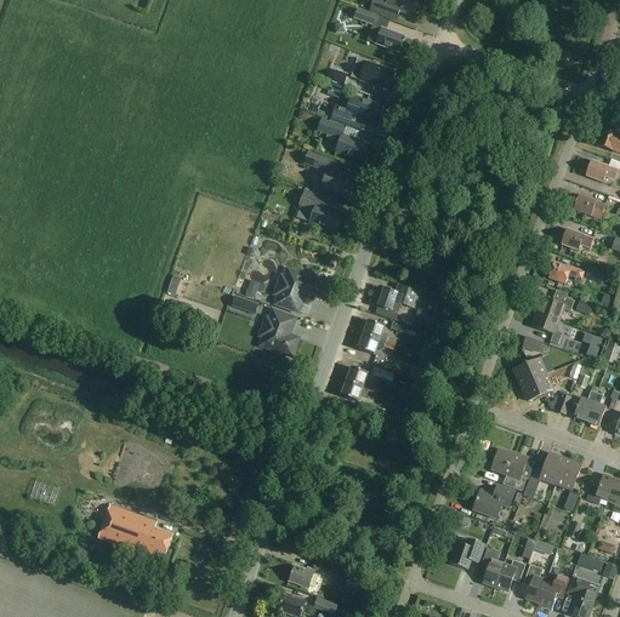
[(373,0),(370,9),(396,18),(399,10),(410,13),(414,5),(416,5),(416,4),(416,3),(416,0),(373,0)]
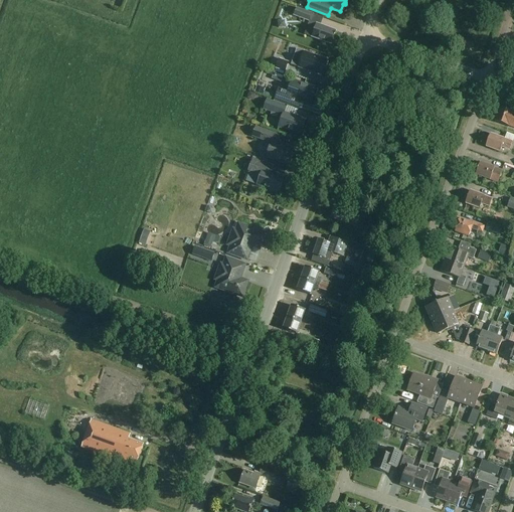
[(296,5),(293,13),(309,19),(312,11),(296,5)]
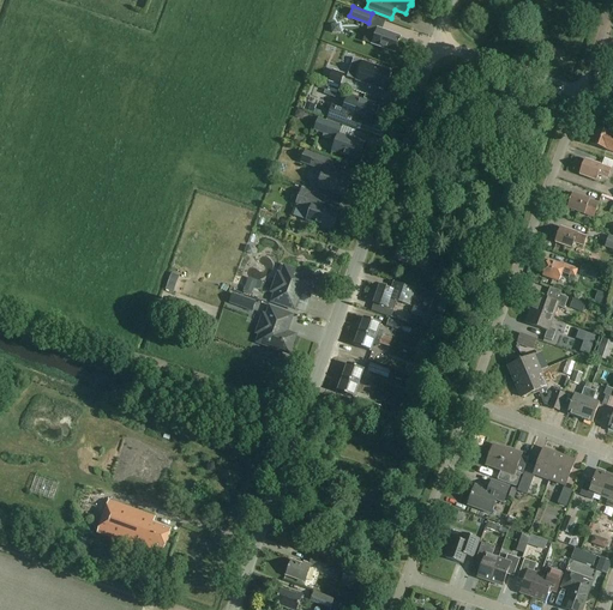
[(394,49),(400,34),(377,25),(371,41),(394,49)]
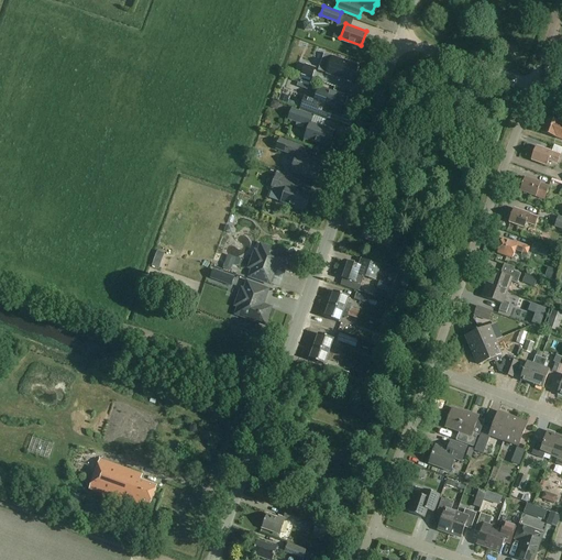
[(350,80),(356,63),(332,54),(326,72),(350,80)]
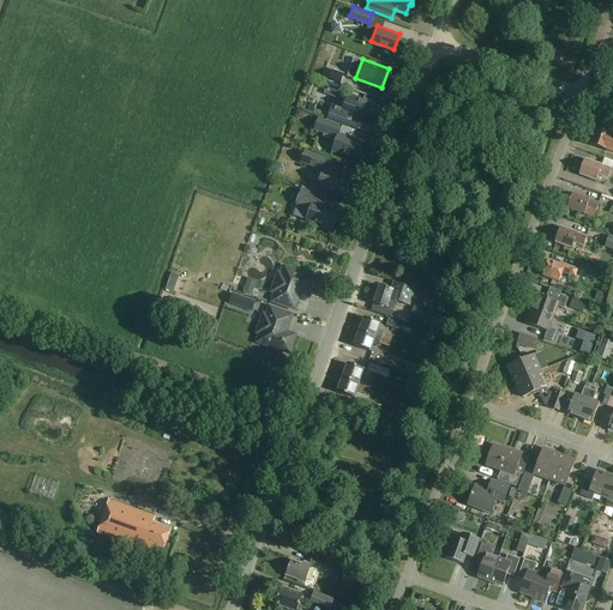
[(324,66),(320,77),(342,84),(346,73),(324,66)]
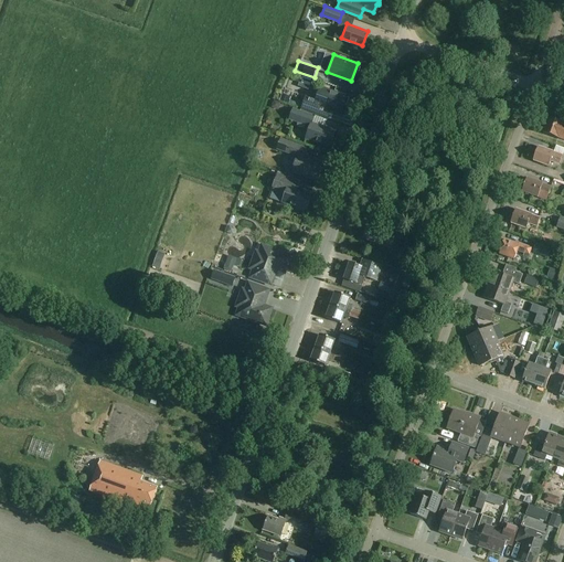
[(310,83),(312,77),(299,72),(297,80),(299,81),(298,84),(305,87),(306,82),(310,83)]
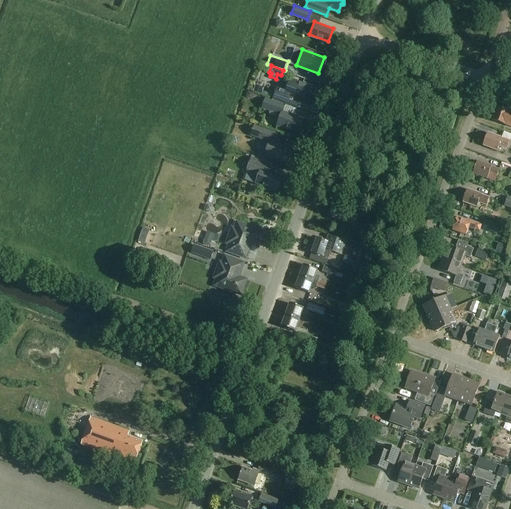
[(271,97),(285,102),(297,106),(299,99),(308,102),(313,85),(309,84),(311,80),(299,76),(298,80),(290,77),(286,88),(276,84),(271,97)]
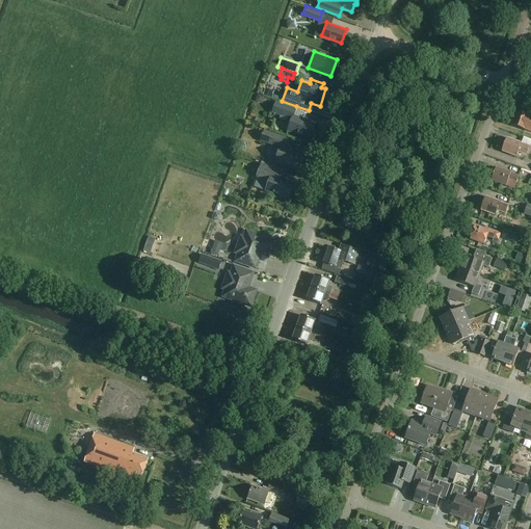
[(270,97),(273,89),(264,86),(262,94),(264,95),(270,97)]
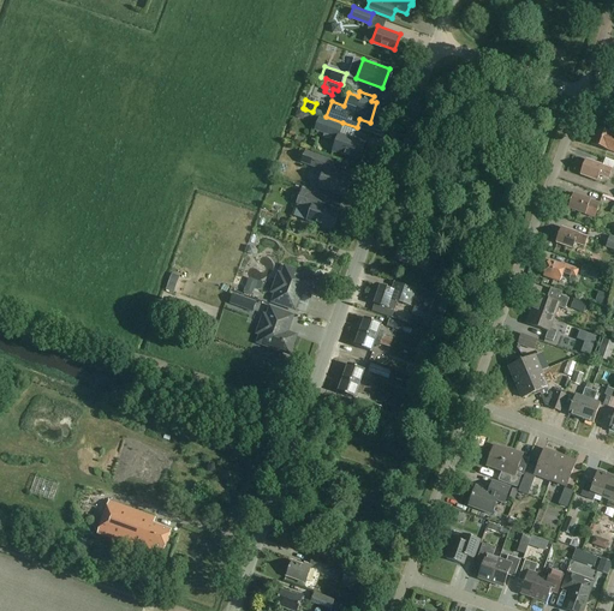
[(343,123),(326,117),(326,118),(317,115),(313,127),(335,136),(332,149),(357,159),(364,141),(340,131),(343,123)]
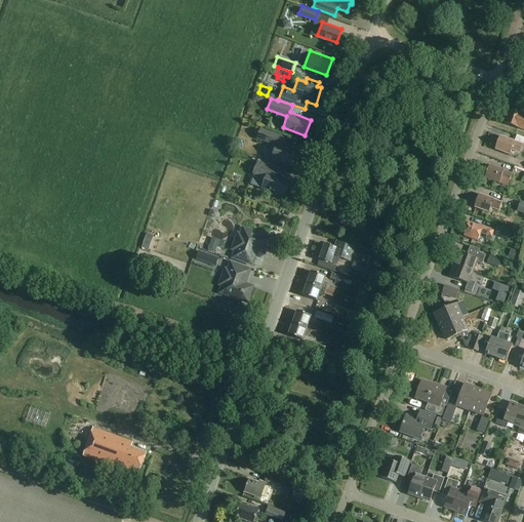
[(523,127),(523,113),(522,113),(523,112),(509,107),(504,121),(518,126),(523,127)]
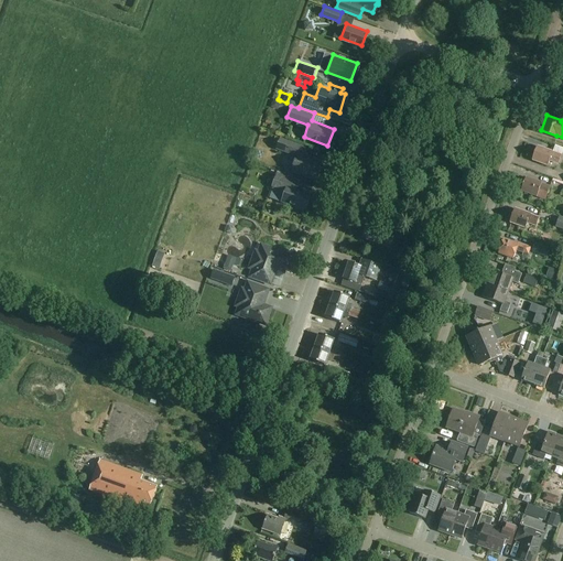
[(316,179),(322,161),(306,155),(307,154),(303,152),(305,146),(280,136),(278,143),(275,147),(298,154),(292,170),(316,179)]
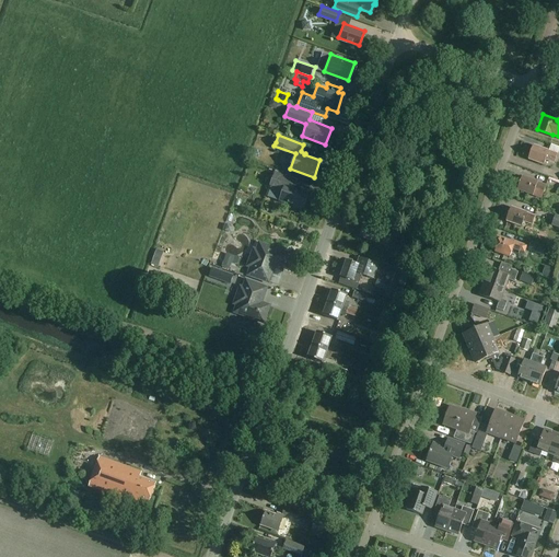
[(554,160),(557,152),(548,149),(532,143),(527,157),(544,162),(545,157),(554,160)]
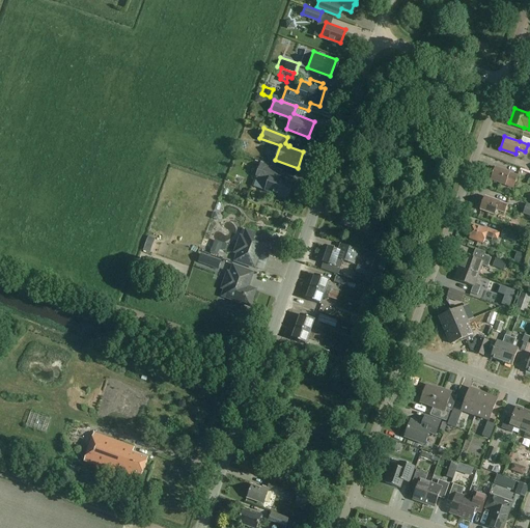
[(287,196),(293,181),(279,175),(281,169),(260,161),(255,173),(262,176),(259,186),(265,188),(287,196)]
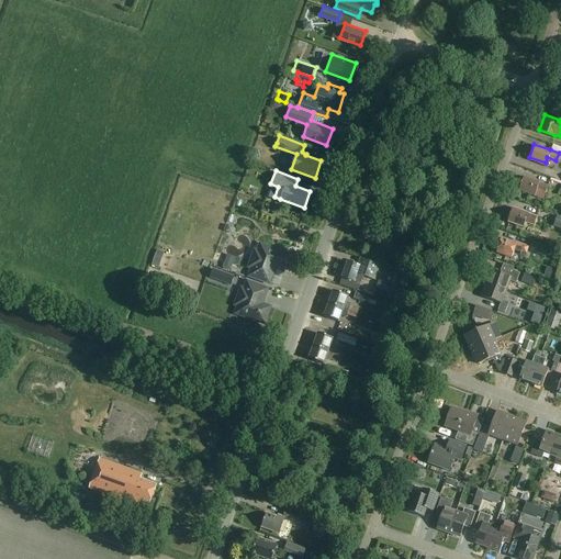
[(542,197),(545,191),(547,183),(539,180),(523,175),(518,188),(542,197)]
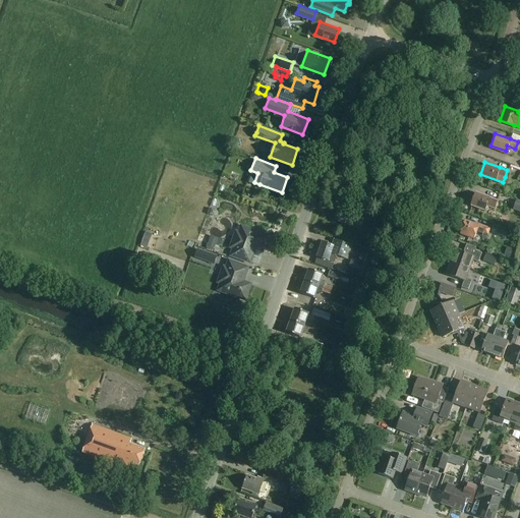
[(495,207),(497,199),(488,196),(489,196),(474,190),(470,203),(484,209),(486,204),(495,207)]
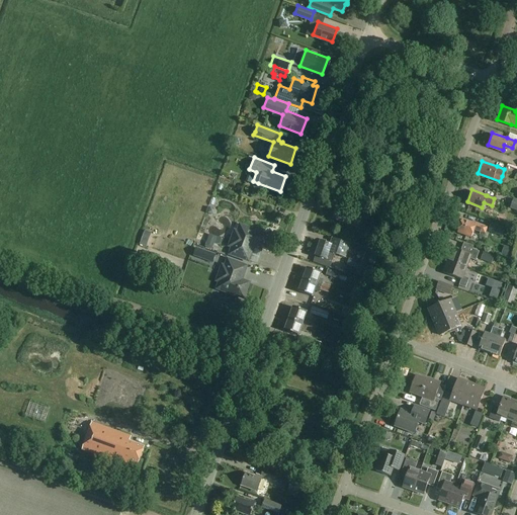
[(475,223),(461,218),(457,230),(470,235),(474,228),(480,230),(479,232),(484,234),(487,225),(476,221),(475,223)]
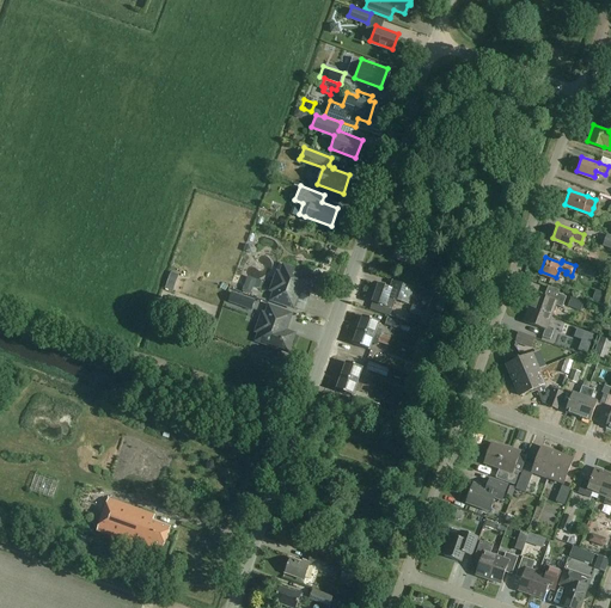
[(592,277),(596,266),(579,260),(575,270),(592,277)]
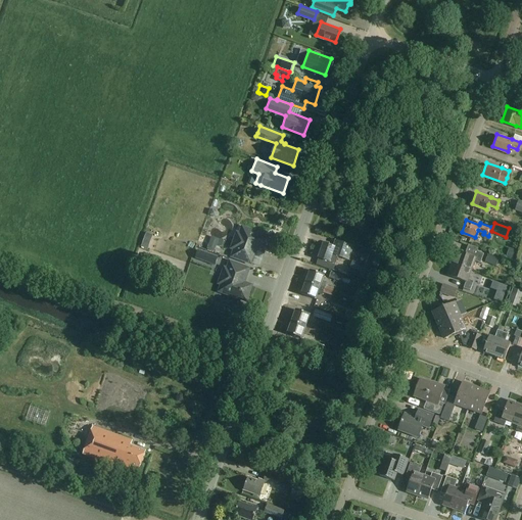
[(268,235),(250,229),(241,225),(238,232),(237,231),(232,246),(234,247),(232,254),(250,261),(254,248),(256,247),(263,249),(268,235)]
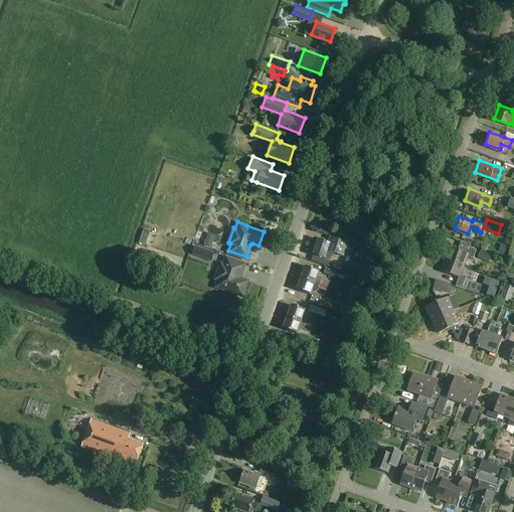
[(142,231),(138,239),(145,242),(148,233),(142,231)]
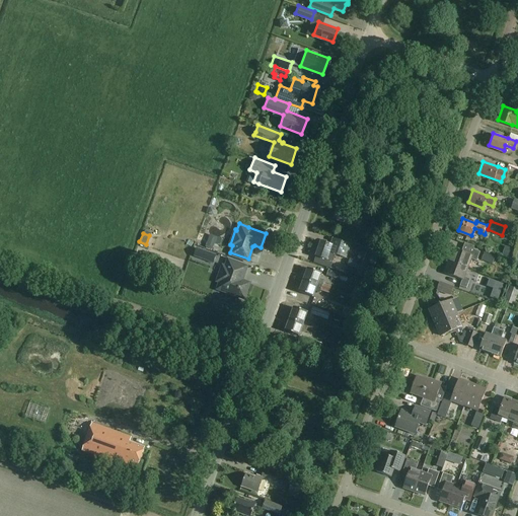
[(315,254),(333,260),(335,251),(346,255),(350,243),(333,237),(330,243),(320,239),(315,254)]
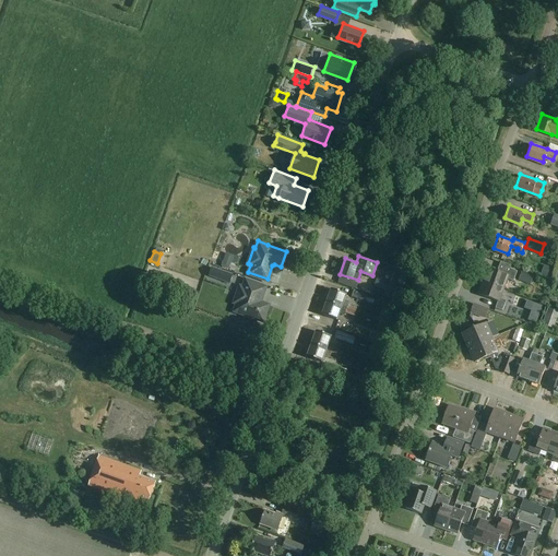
[(482,279),(503,287),(507,278),(512,279),(517,269),(509,267),(510,263),(500,260),(497,269),(487,265),(482,279)]
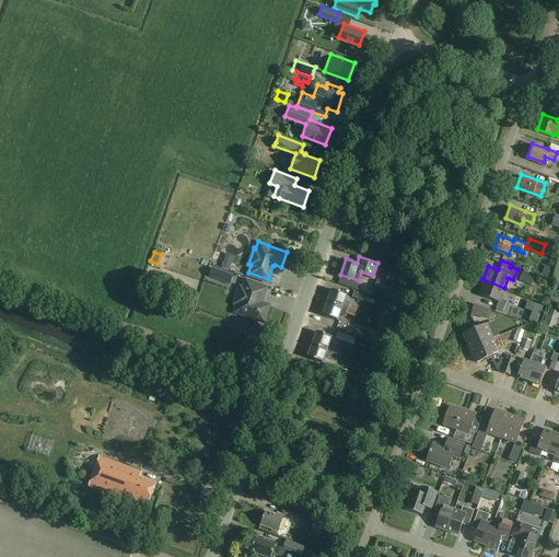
[(545,263),(540,273),(549,276),(552,266),(545,263)]
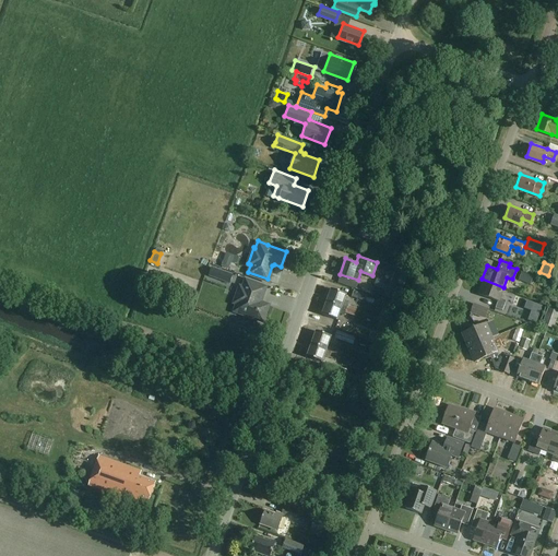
[(233,272),(211,264),(208,274),(229,282),(233,272)]
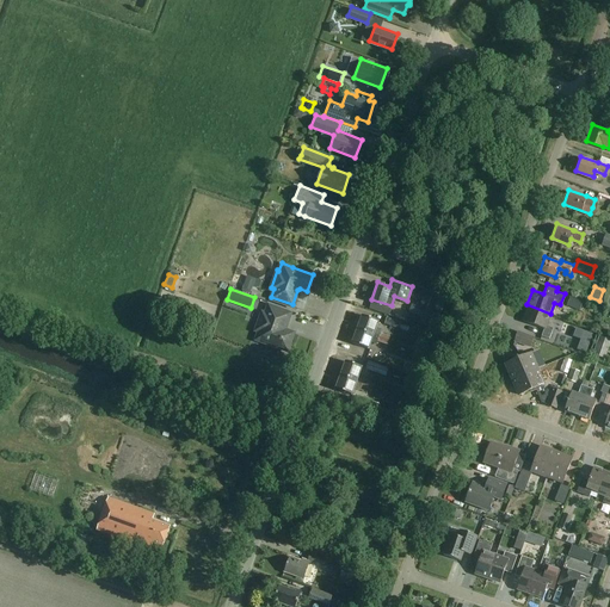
[(570,293),(566,303),(578,308),(581,298),(570,293)]
